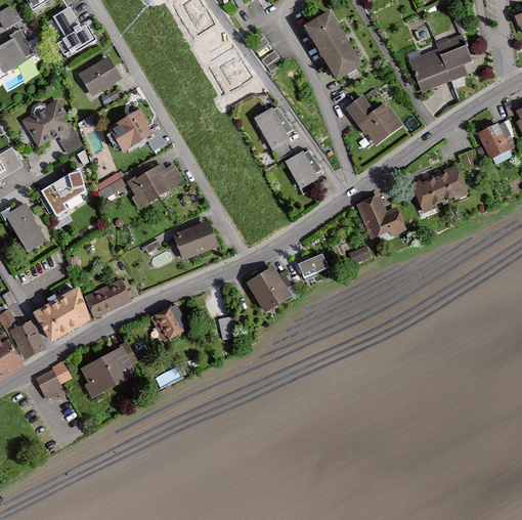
[(28,0),(33,8),(46,0),(66,0),(69,4),(75,0),(28,0)]
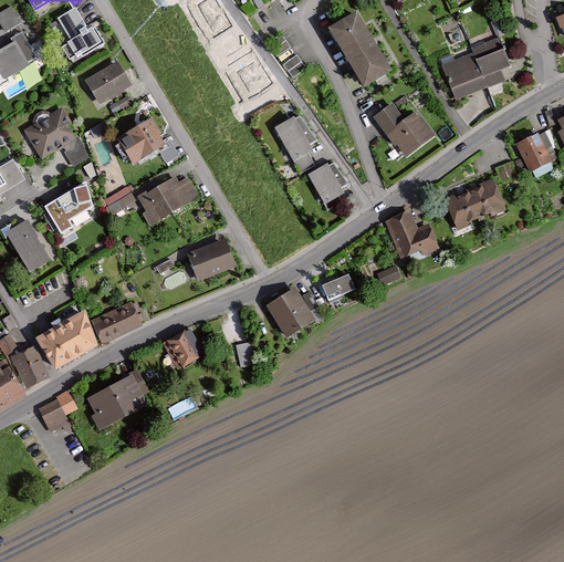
[(0,11),(0,17),(8,30),(23,20),(13,3),(0,11)]
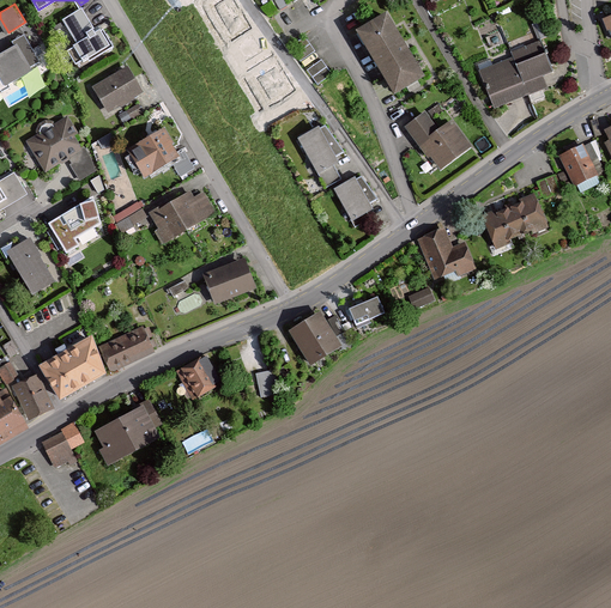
[(92,31),(78,8),(62,18),(77,42),(66,49),(76,64),(86,58),(89,60),(112,46),(100,26),(92,31)]
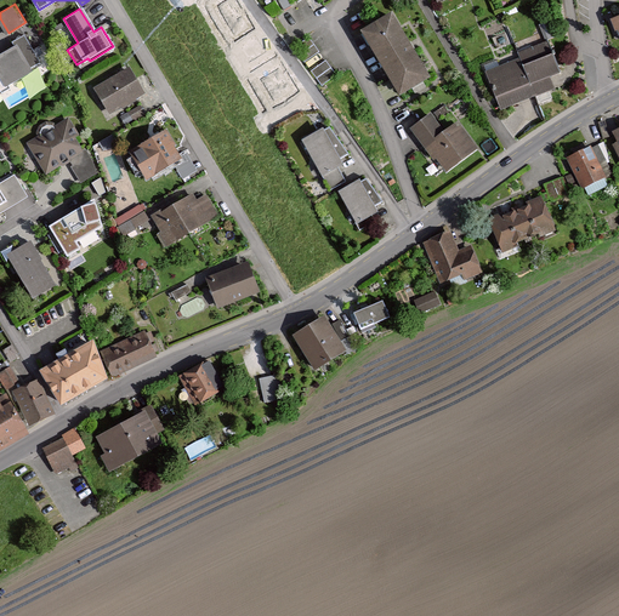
[(425,77),(386,12),(356,30),(395,95),(425,77)]
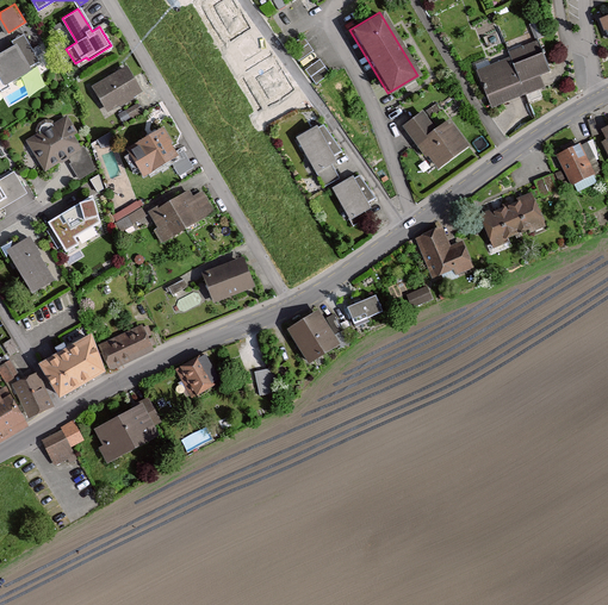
[(607,14),(597,19),(602,31),(607,29),(607,14)]
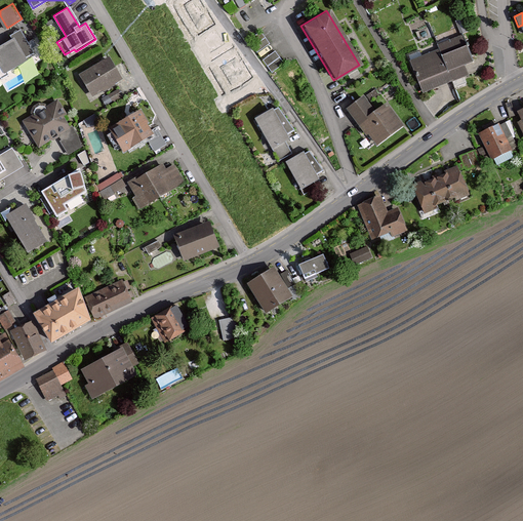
[(265,25),(252,32),(260,44),(272,37),(265,25)]
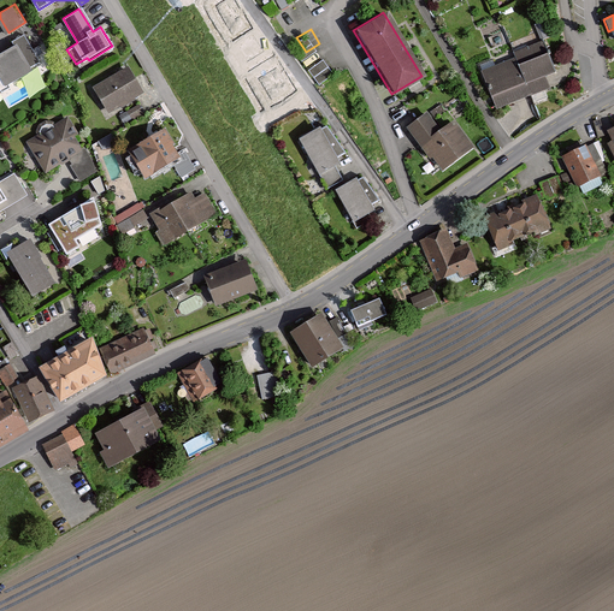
[(12,40),(15,43),(0,51),(0,87),(1,90),(10,87),(9,83),(31,70),(30,67),(42,60),(27,33),(12,40)]
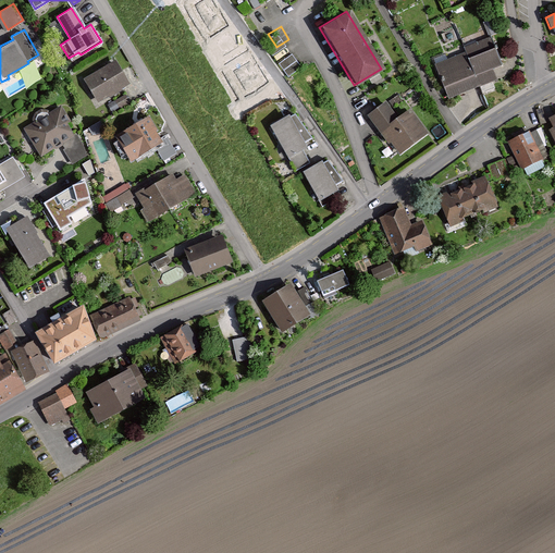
[(497,51),(491,34),(464,44),(466,50),(435,61),(448,96),(461,91),(497,78),(493,68),(502,64),(497,51)]
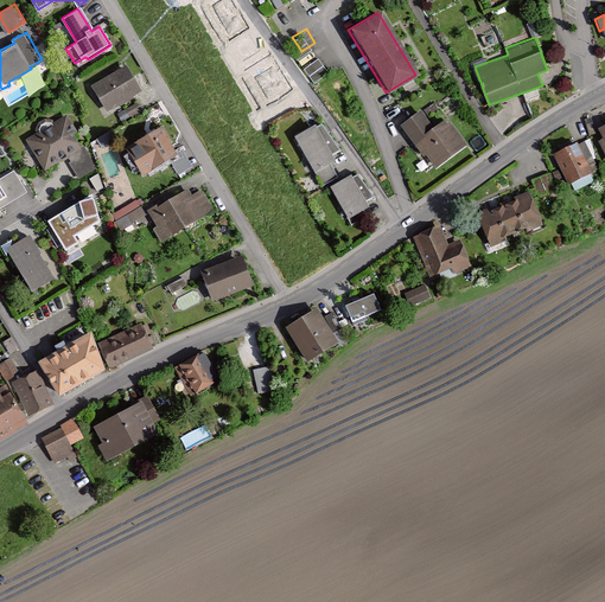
[(322,50),(306,61),(317,76),(332,65),(322,50)]
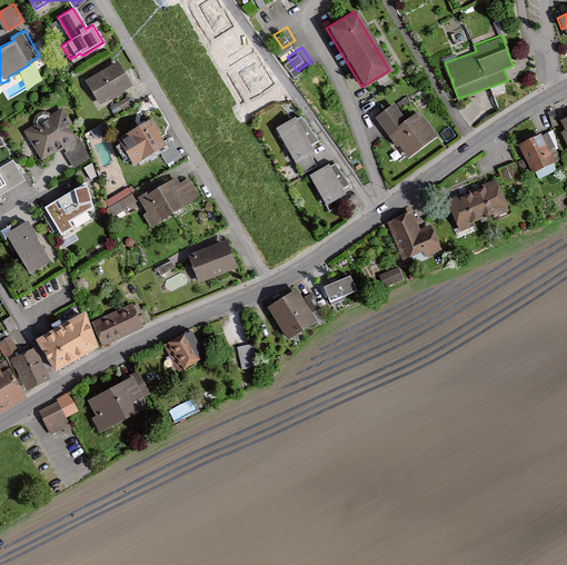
[(132,86),(117,60),(86,79),(101,105),(132,86)]
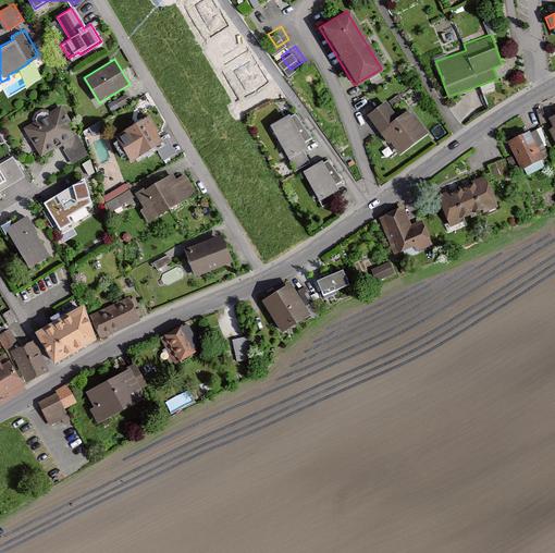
[(397,115),(386,100),(368,113),(397,154),(427,132),(409,108),(397,115)]
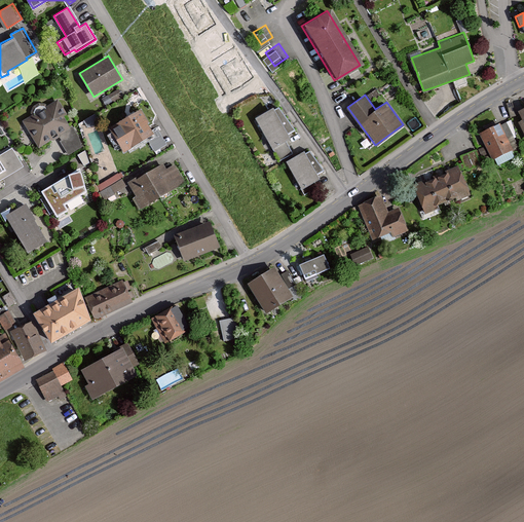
[(32,108),(30,115),(23,119),(39,147),(74,126),(58,99),(48,105),(42,102),(36,104),(32,108)]
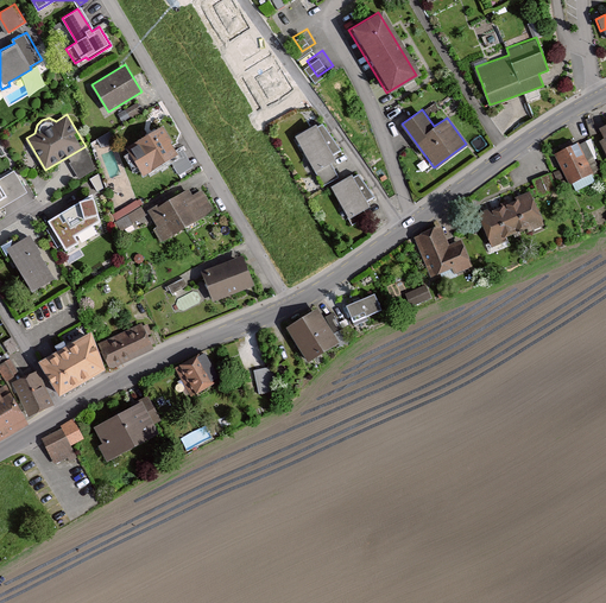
[(315,127),(313,125),(292,137),(315,173),(335,162),(330,154),(340,150),(323,122),(315,127)]
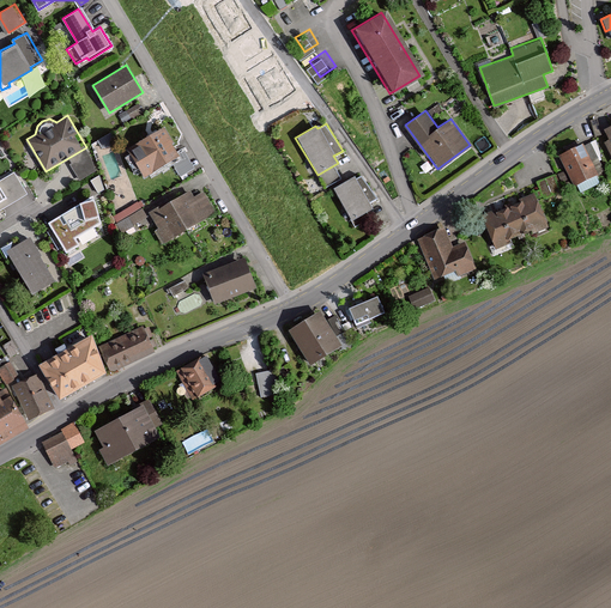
[(101,131),(104,140),(115,137),(112,127),(101,131)]
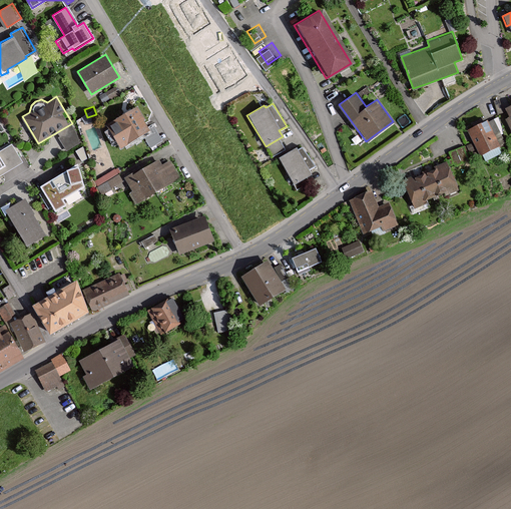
[(104,125),(119,148),(149,130),(134,107),(104,125)]
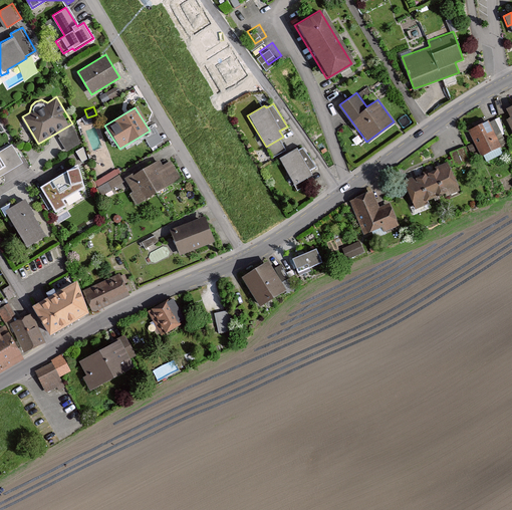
[(482,155),(507,143),(506,124),(502,115),(490,120),(489,118),(469,129),(482,155)]
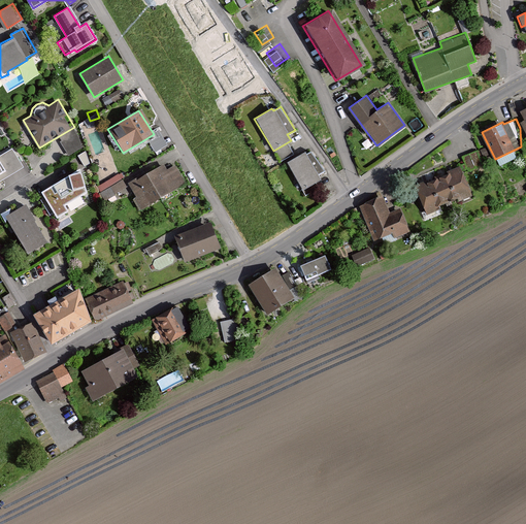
[(0,173),(31,154),(20,136),(0,149),(0,173)]
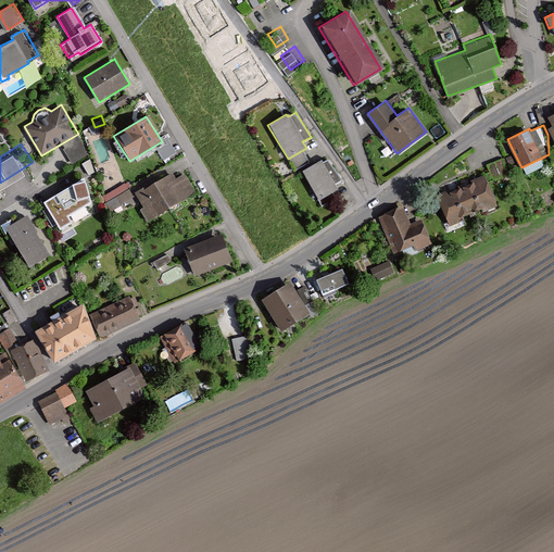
[(508,172),(502,158),(489,163),(494,177),(508,172)]
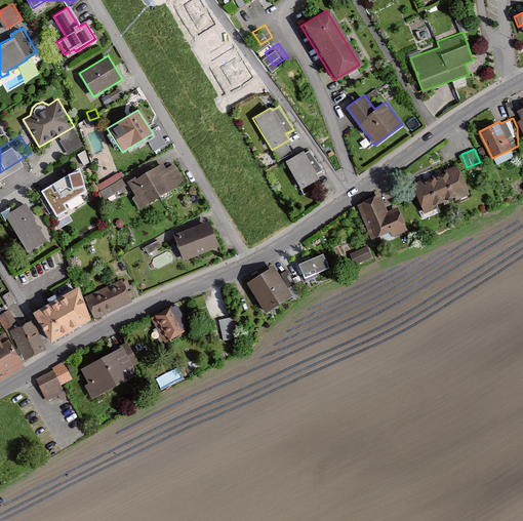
[(304,154),(302,151),(286,161),(303,188),(318,178),(316,173),(322,170),(310,150),(304,154)]
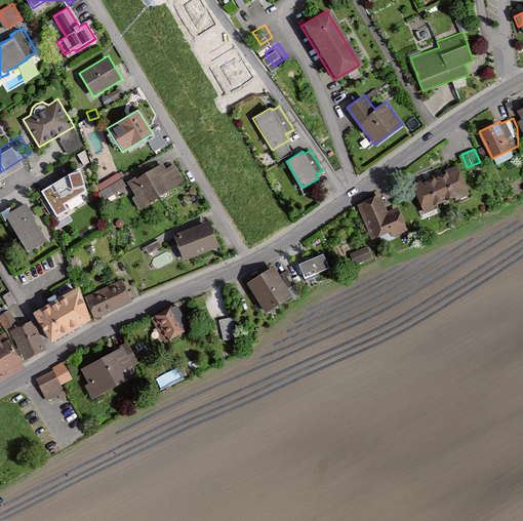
[(165,167),(162,161),(129,181),(144,205),(187,181),(175,162),(165,167)]
